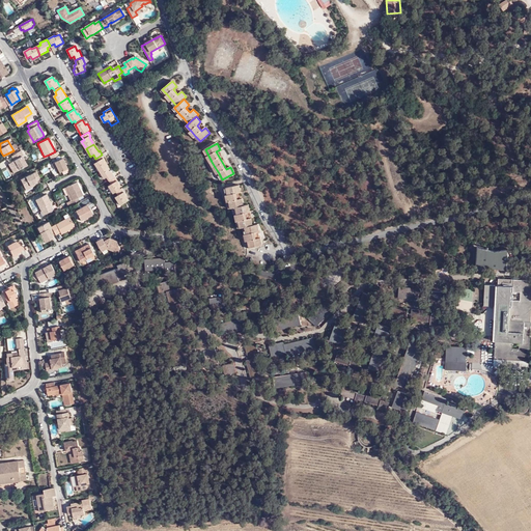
[(17,159),(14,161),(8,164),(14,173),(27,165),(21,157),(23,156),(20,150),(16,154),(15,155),(17,159)]
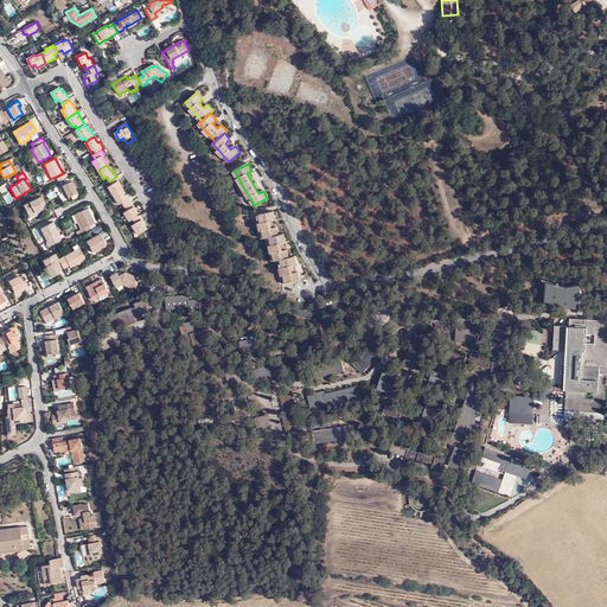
[(116,177),(109,181),(112,185),(109,187),(114,196),(123,190),(119,183),(119,181),(116,177)]
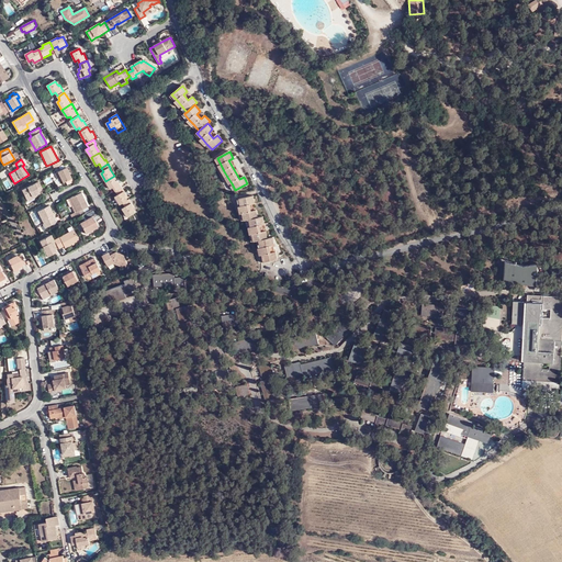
[(59,176),(63,183),(70,179),(65,168),(54,173),(56,177),(57,177),(59,176)]
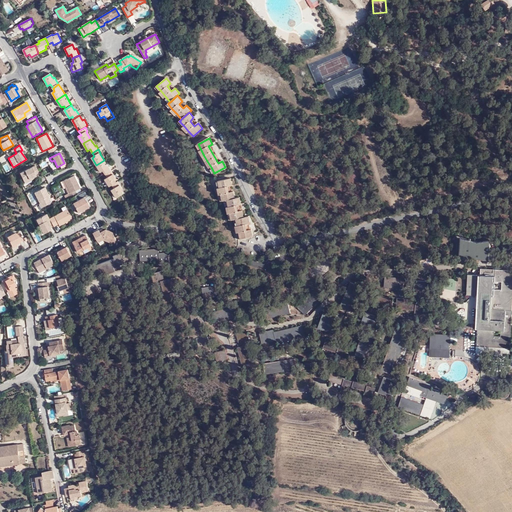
[(104,160),(96,165),(101,172),(104,171),(105,174),(111,171),(109,167),(108,167),(104,160)]
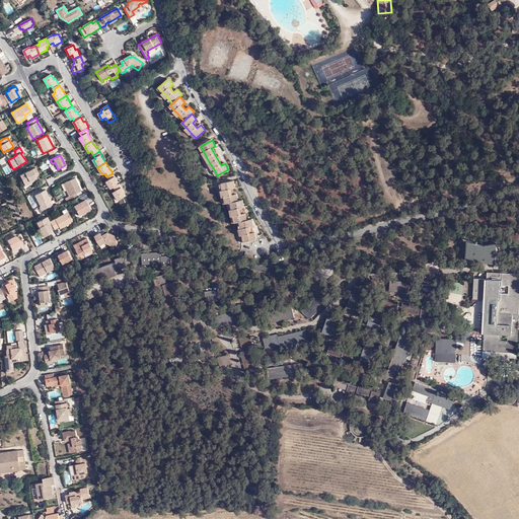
[(31,180),(31,181),(36,179),(35,176),(39,175),(35,168),(19,175),(23,183),(31,180)]
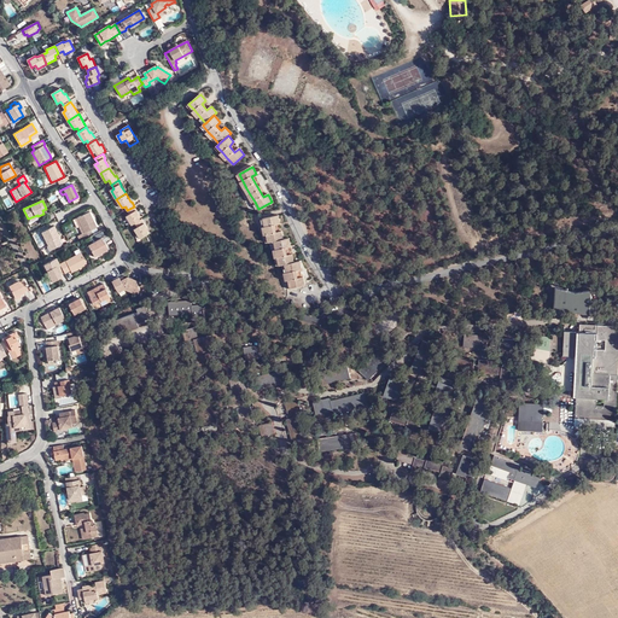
[(134,207),(127,210),(130,215),(127,216),(133,226),(135,223),(141,221),(138,215),(139,214),(134,207)]
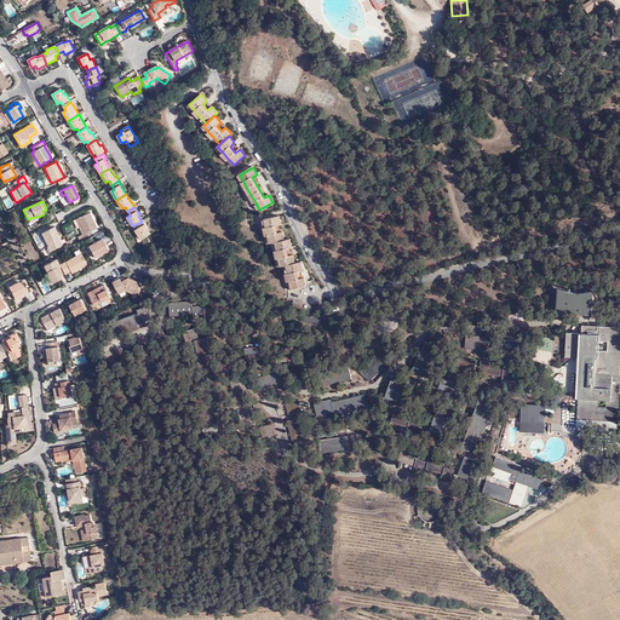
[(84,240),(92,235),(91,231),(96,229),(89,213),(76,218),(85,234),(82,235),(84,240)]
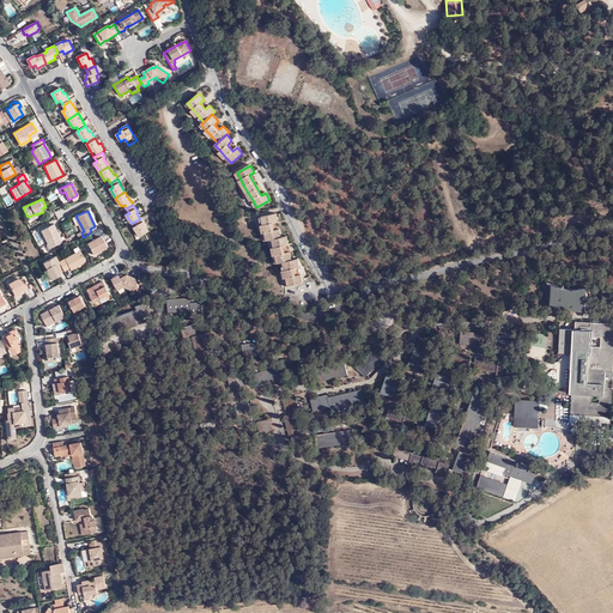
[(277,214),(261,217),(263,225),(265,232),(266,241),(269,240),(272,240),(281,237),(279,230),(274,230),(273,223),(278,222),(277,214)]
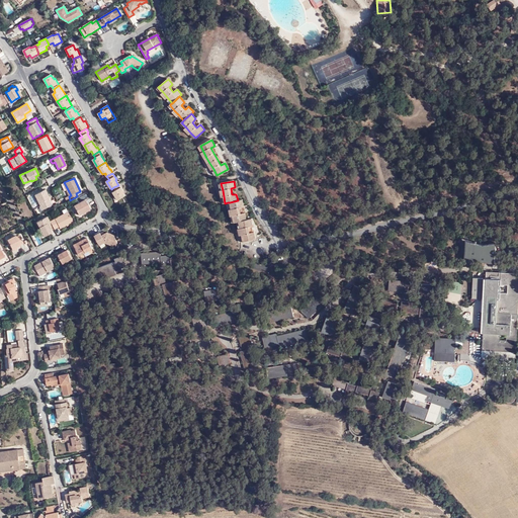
[(118,185),(113,187),(115,191),(113,192),(118,200),(125,196),(122,191),(123,190),(119,184),(118,185)]
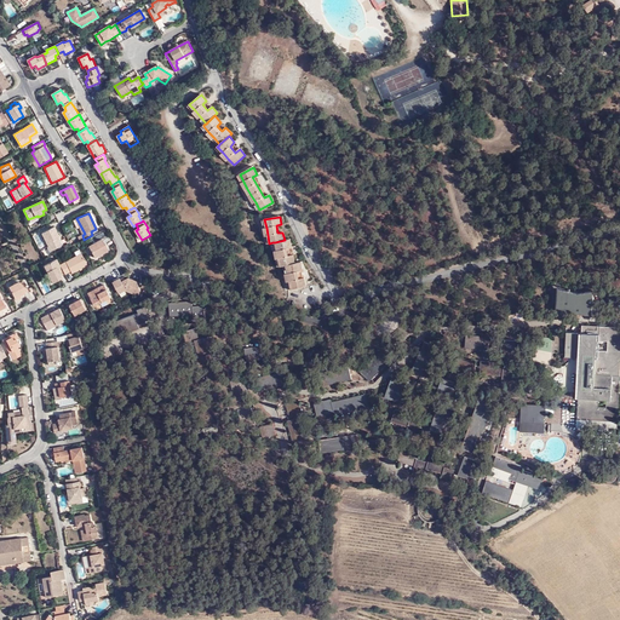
[(50,251),(61,246),(57,237),(58,236),(53,227),(41,233),(50,251)]
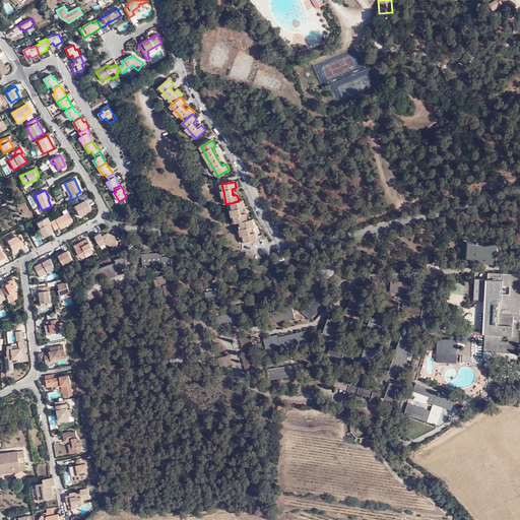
[(83,213),(85,212),(89,210),(84,200),(73,206),(78,215),(83,213)]
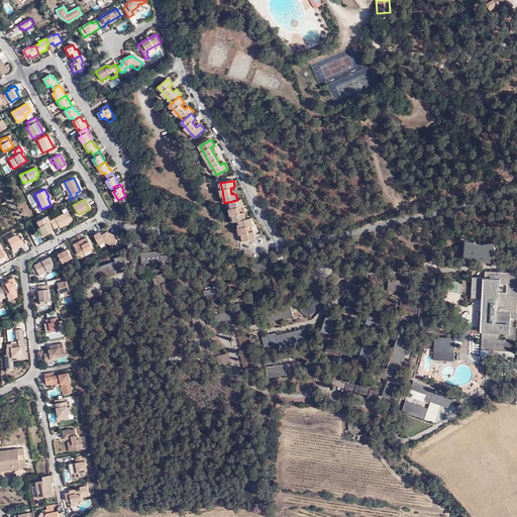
[(242,199),(237,200),(229,202),(231,209),(232,215),(234,222),(236,221),(238,221),(246,219),(244,213),(240,213),(239,207),(243,206),(242,199)]
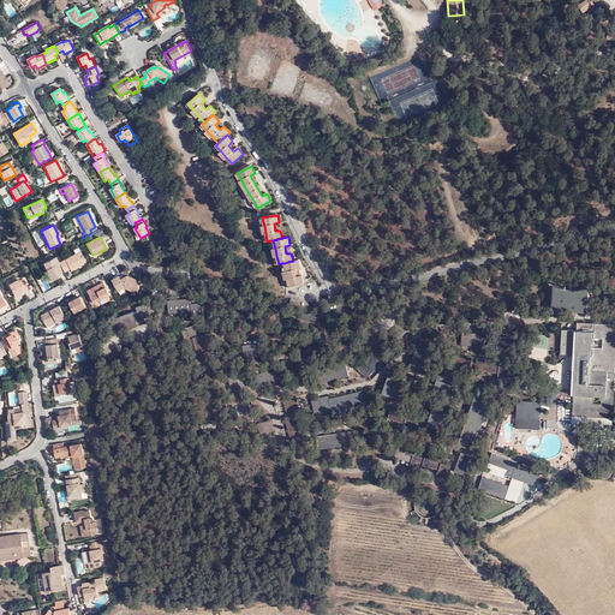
[(61,268),(64,272),(69,269),(70,270),(78,267),(77,266),(84,262),(79,251),(75,255),(59,262),(60,266),(61,268)]
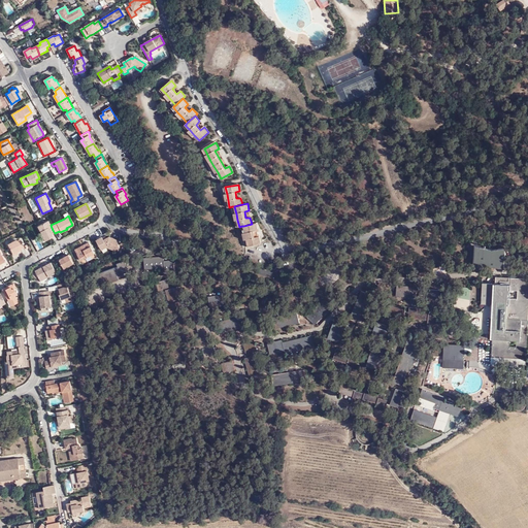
[(51,225),(47,221),(37,226),(44,240),(52,237),(50,232),(48,230),(52,228),(51,225)]
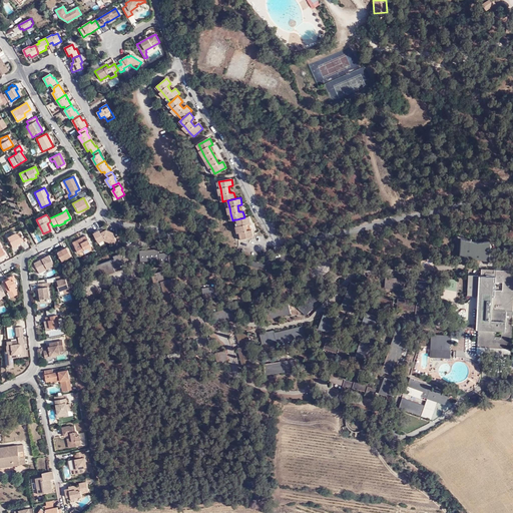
[(249,216),(244,217),(236,219),(238,226),(239,232),(241,239),(252,236),(251,230),(247,231),(246,224),(250,223),(249,216)]
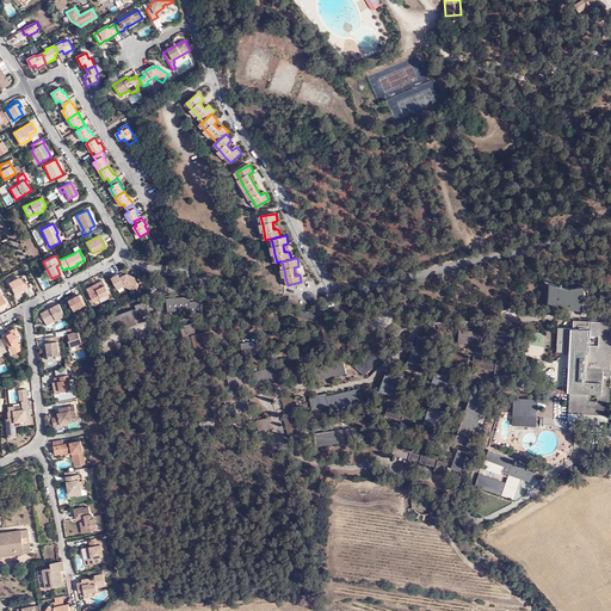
[(119,278),(117,275),(111,278),(117,289),(123,285),(135,290),(137,285),(134,277),(127,275),(123,276),(119,278)]
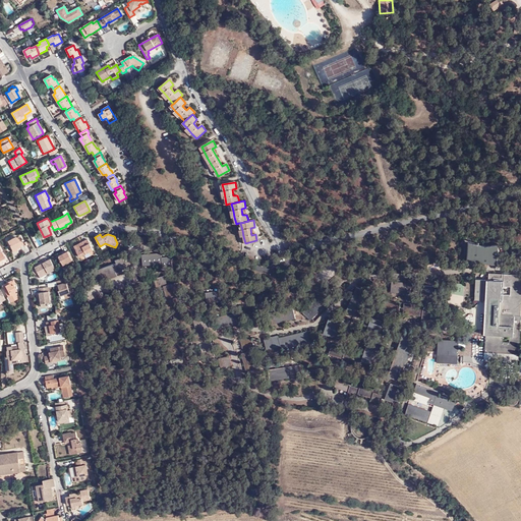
[(12,250),(16,248),(23,244),(19,237),(16,238),(15,237),(7,241),(12,250)]
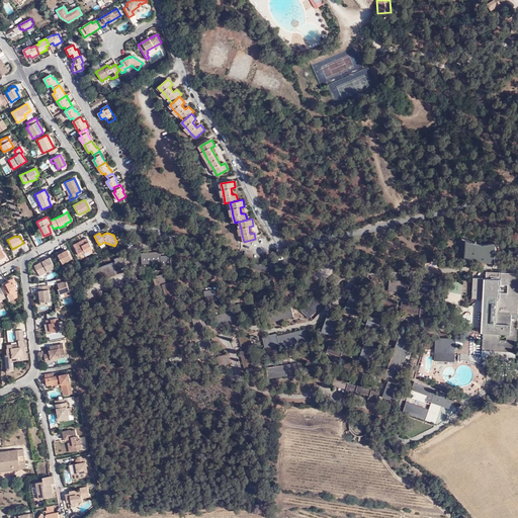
[(86,237),(82,240),(83,242),(74,247),(78,255),(92,248),(86,237)]
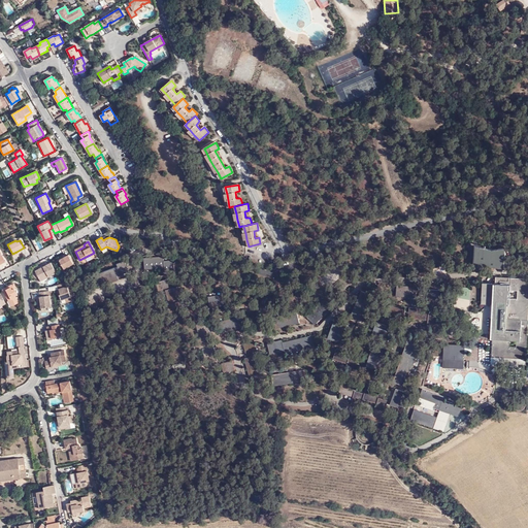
[(480,267),(497,268),(500,268),(503,268),(504,249),(491,251),(474,245),(472,270),(480,272),(480,267)]
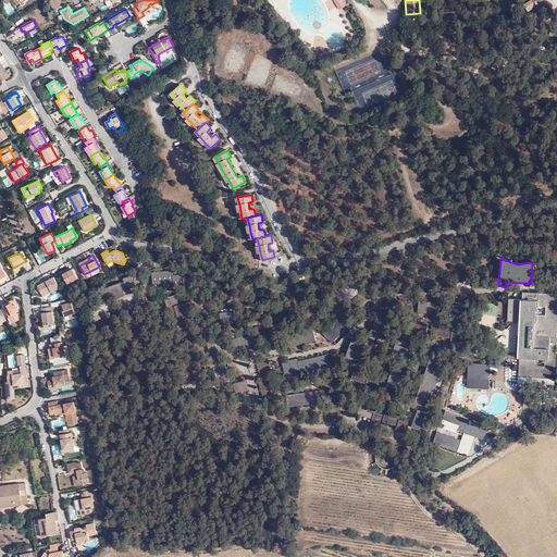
[(67,283),(72,281),(71,277),(75,275),(72,269),(62,274),(67,283)]
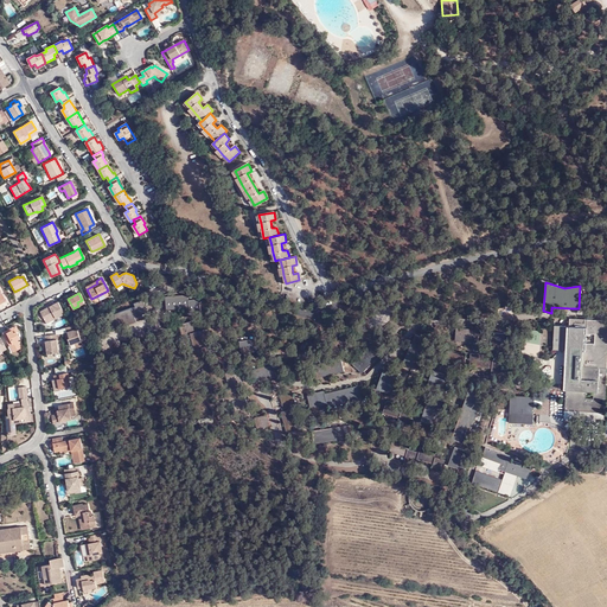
[(134,318),(147,313),(142,300),(134,304),(135,307),(132,310),(132,308),(109,317),(114,330),(135,323),(134,318)]
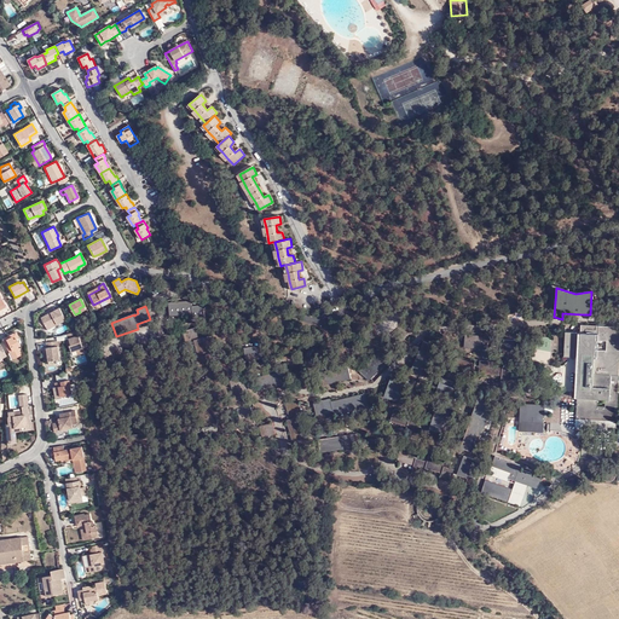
[(65,319),(59,307),(40,317),(46,327),(56,322),(56,324),(65,319)]
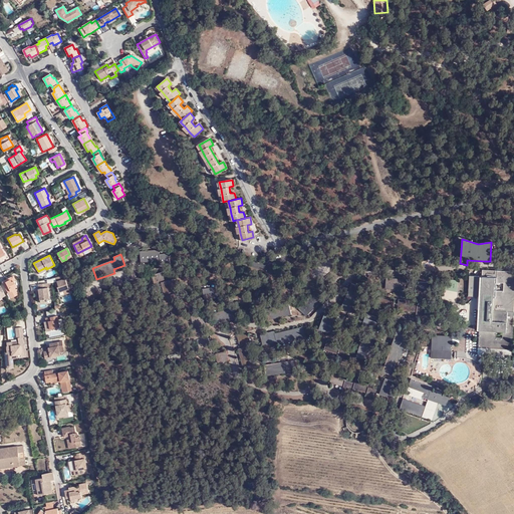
[(513,272),(487,271),(483,271),(482,271),(482,276),(469,276),(468,296),(479,297),(481,297),(479,330),(478,348),(511,350),(512,321),(513,315),(513,292),(513,272)]
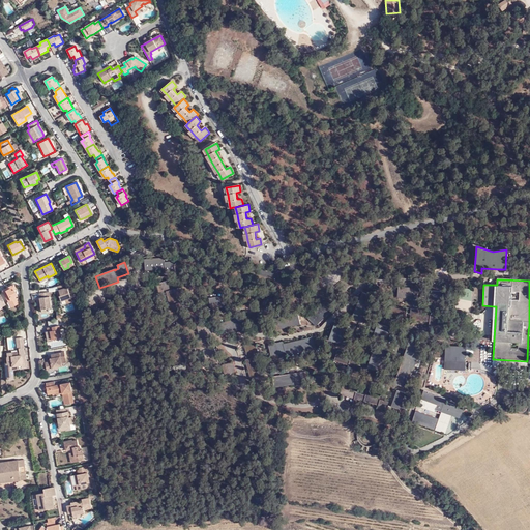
[(70,297),(65,283),(61,284),(57,286),(59,292),(60,295),(59,295),(60,300),(65,299),(70,297)]
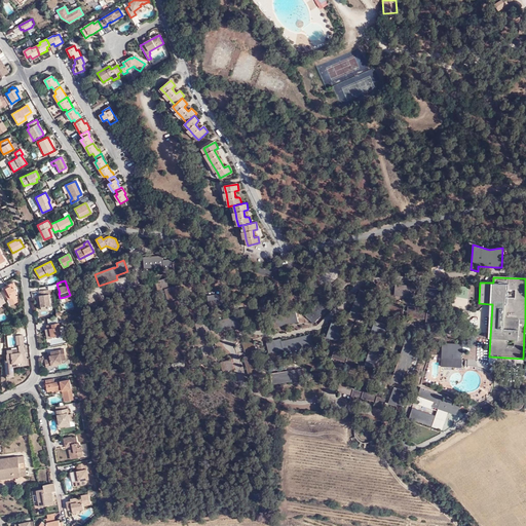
[(7,288),(6,286),(2,288),(7,299),(6,301),(8,304),(11,305),(11,301),(15,299),(16,299),(13,294),(15,293),(12,288),(15,286),(13,283),(8,285),(9,287),(7,288)]
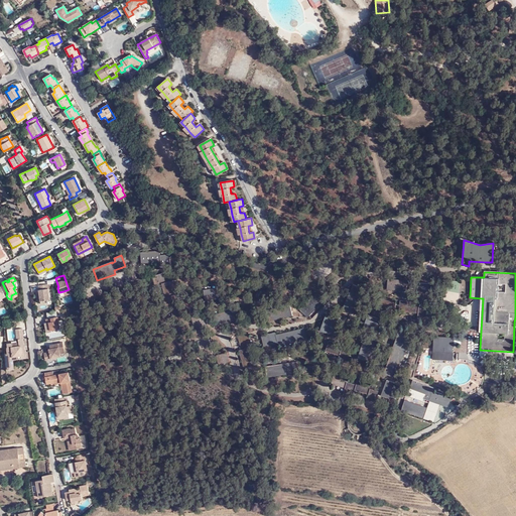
[(387,290),(405,291),(406,280),(388,279),(387,290)]
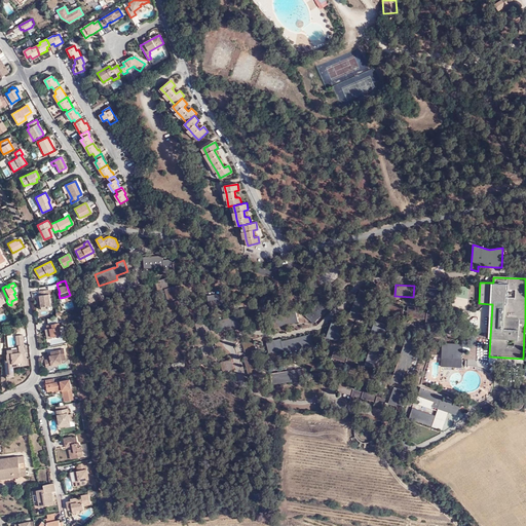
[(439,290),(427,289),(426,299),(438,300),(439,290)]
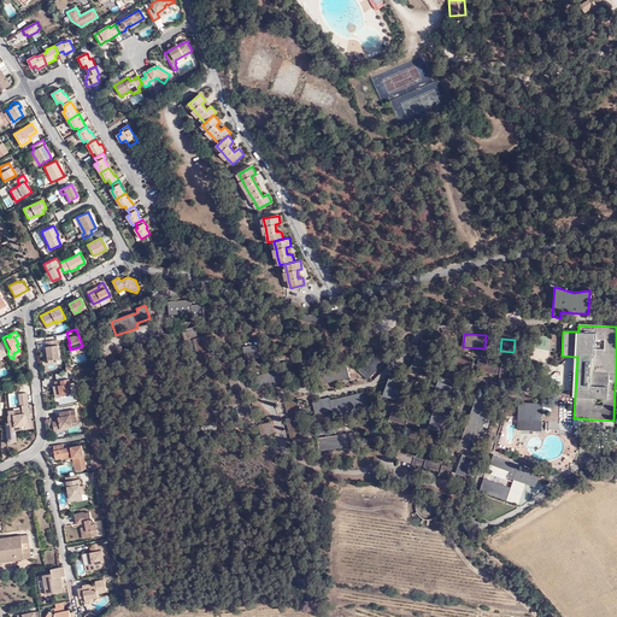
[(59,358),(57,340),(45,341),(46,348),(47,353),(48,363),(53,363),(53,359),(59,358)]
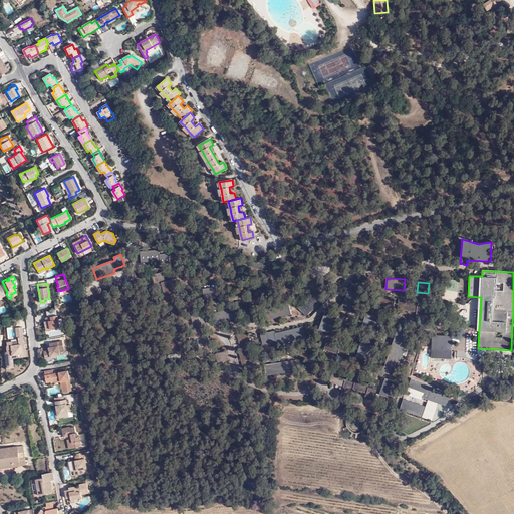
[(340,308),(342,309),(353,284),(351,283),(340,308)]
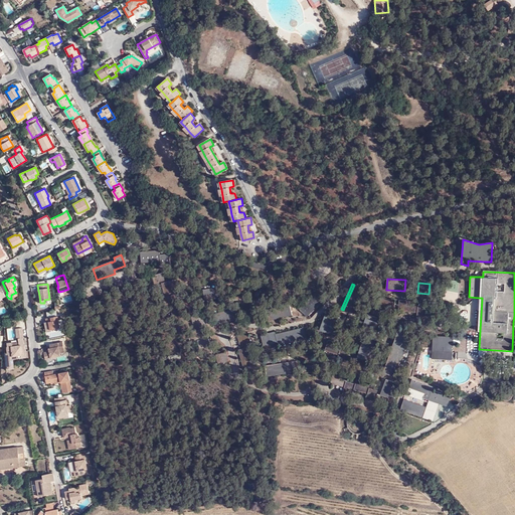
[(204,301),(223,298),(221,287),(203,290),(204,301)]
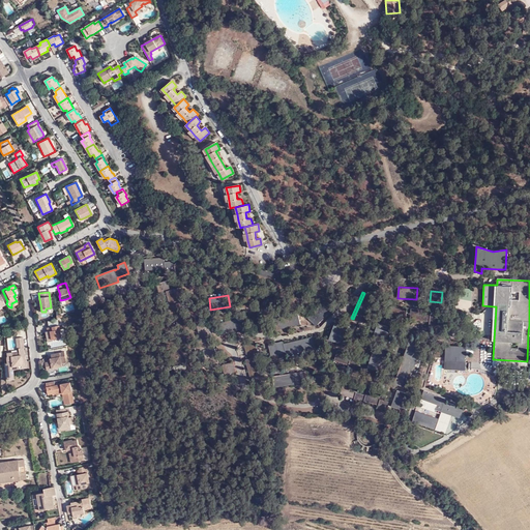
[(315,326),(332,308),(324,300),(306,319),(315,326)]
